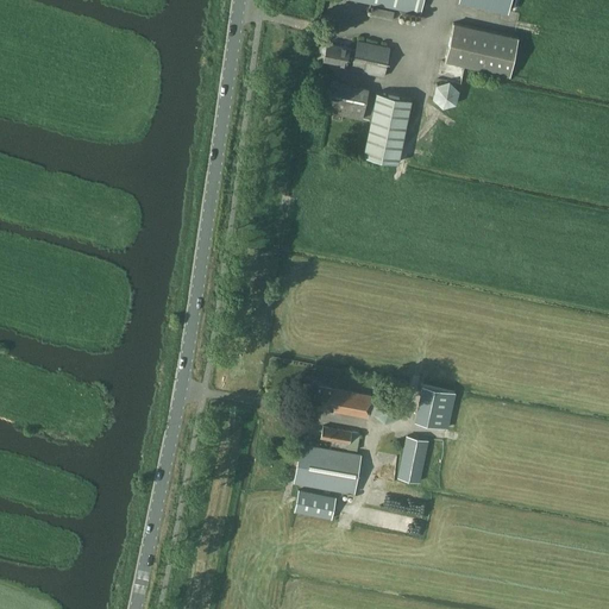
[(356,0),(419,13),(421,0),(356,0)]
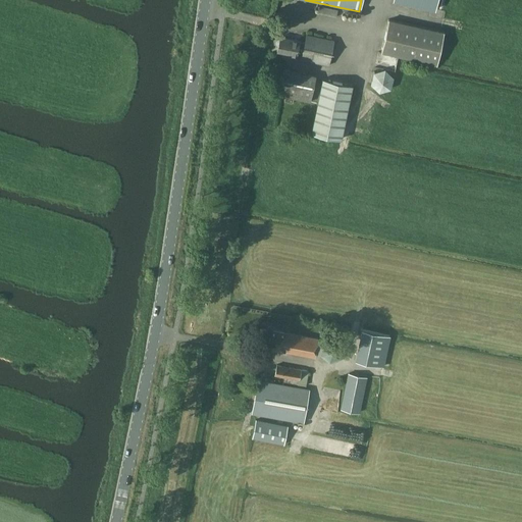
[(397,0),(434,8),(435,0),(397,0)]
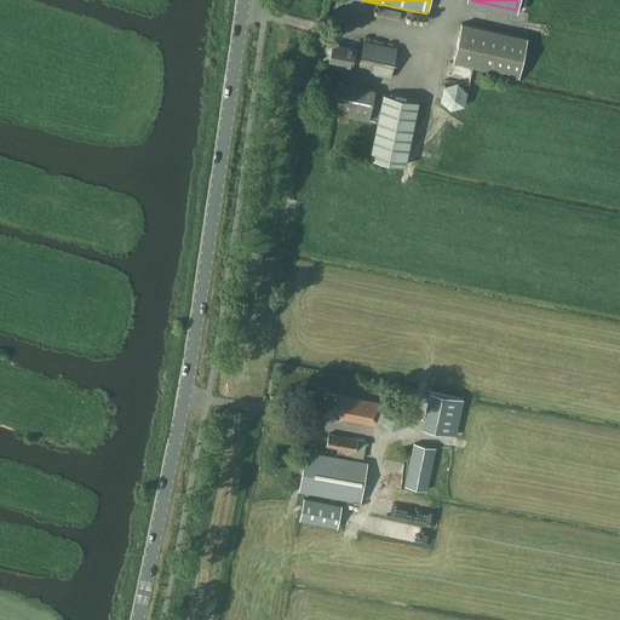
[(379,12),(401,17),(402,10),(380,5),(379,12)]
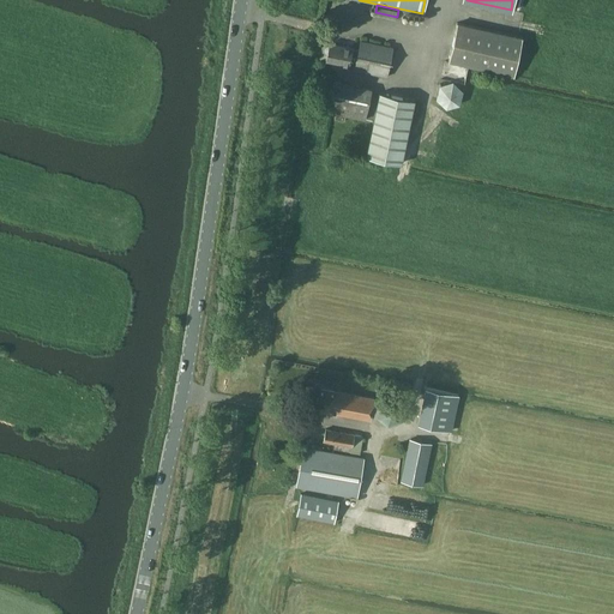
[(515,74),(523,37),(456,23),(447,60),(515,74)]
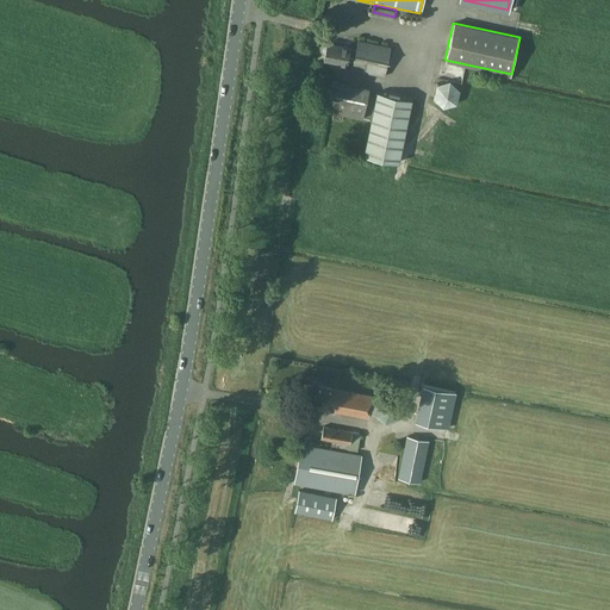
[(383,75),(388,47),(356,41),(355,48),(327,42),(323,58),(336,62),(336,66),(383,75)]
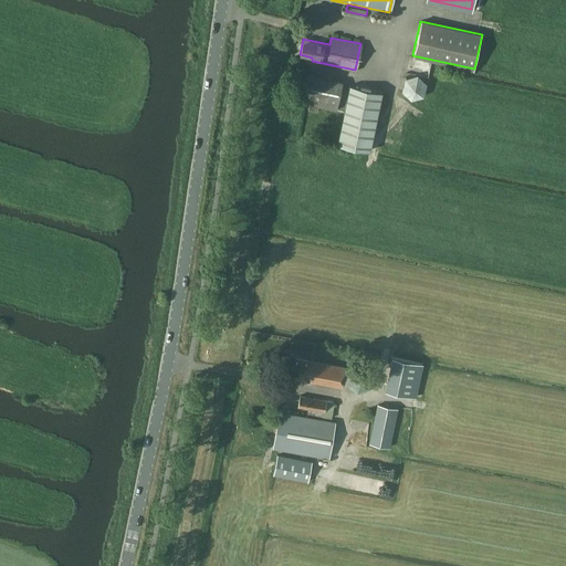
[(306,85),(305,88),(338,96),(343,81),(310,73),(308,74),(306,85)]
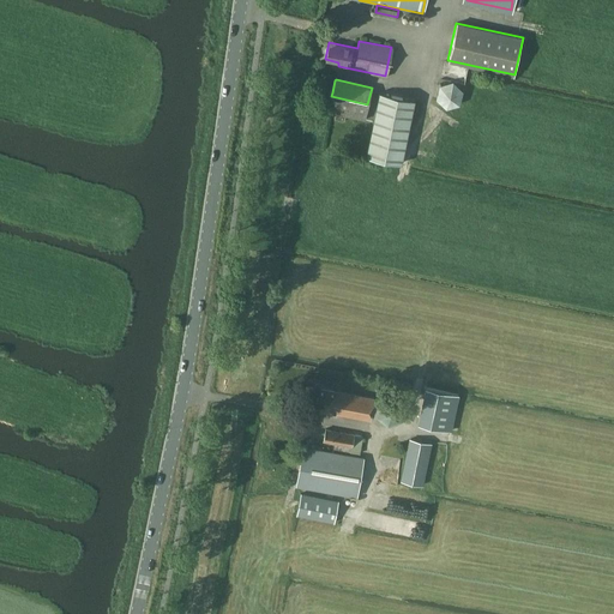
[(435,97),(445,107),(458,103),(461,90),(451,82),(439,85),(435,97)]
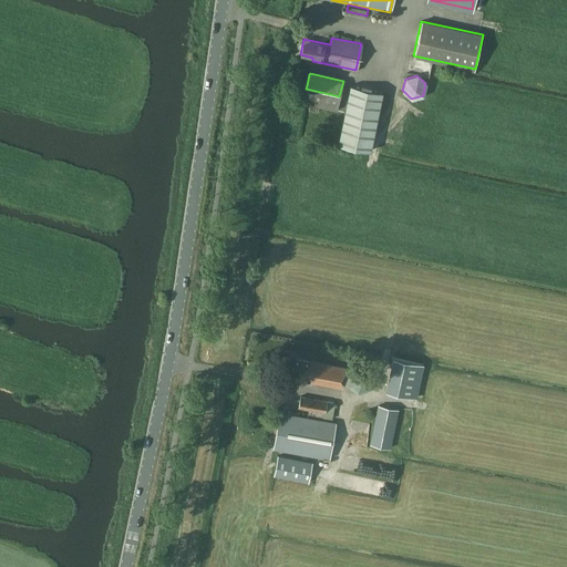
[(337,143),(337,144),(369,151),(382,92),(349,85),(337,143)]
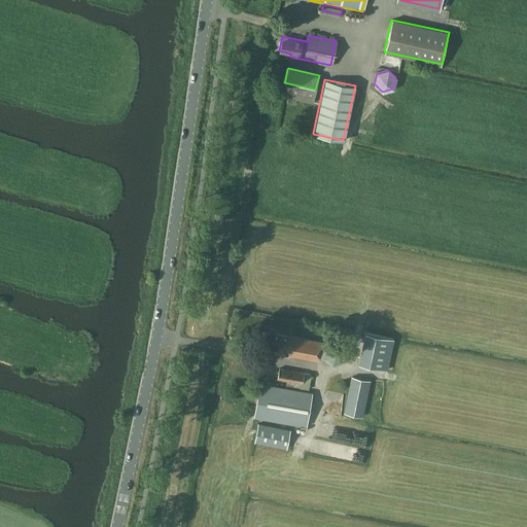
[(342,360),(344,350),(336,343),(325,346),(319,345),(320,341),(289,336),(272,332),(268,350),(285,353),(316,359),(317,356),(323,357),(330,364),(342,360)]
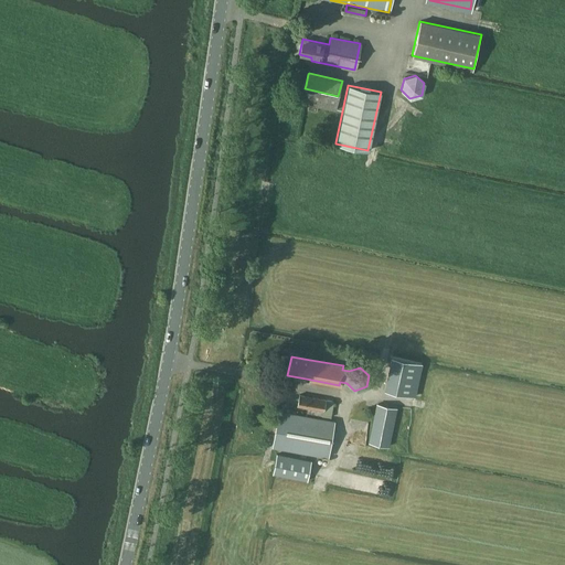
[(414,397),(420,365),(391,359),(384,391),(414,397)]
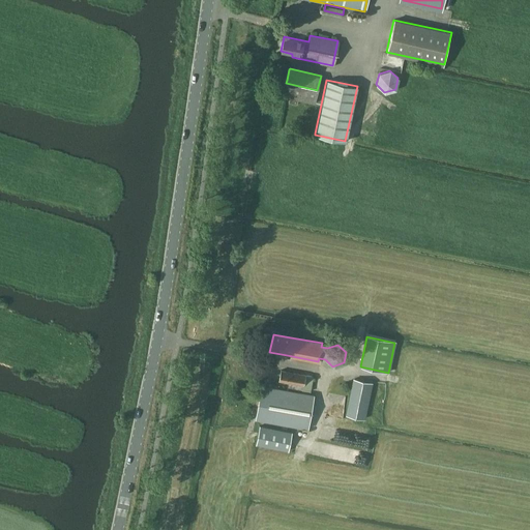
[(301,389),(304,375),(281,370),(278,380),(288,382),(288,386),(301,389)]
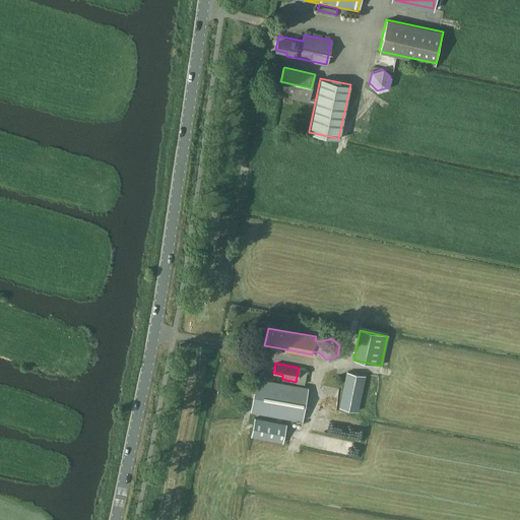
[(305,380),(308,368),(302,366),(299,379),(305,380)]
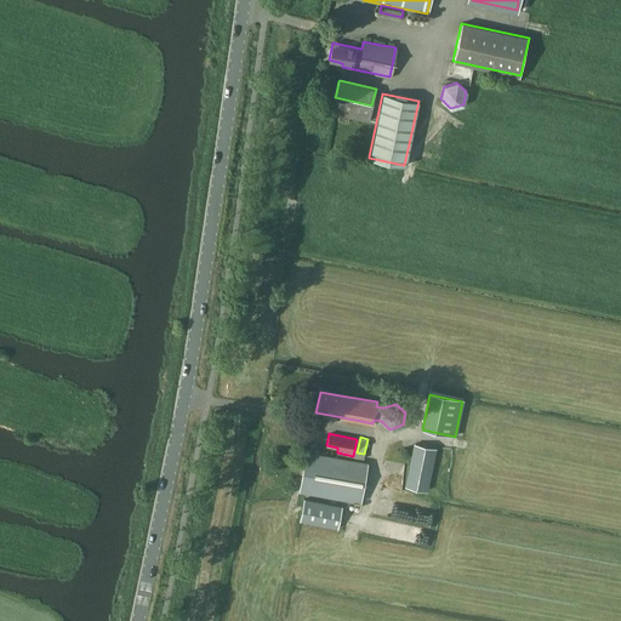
[(426,489),(436,448),(415,444),(406,484),(426,489)]
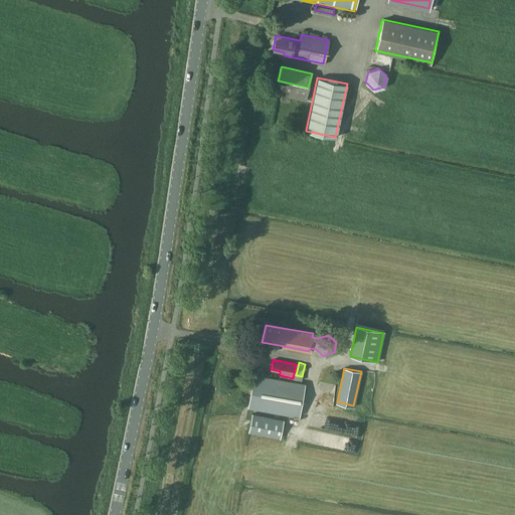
[(247,406),(299,415),(305,383),(253,374),(247,406)]
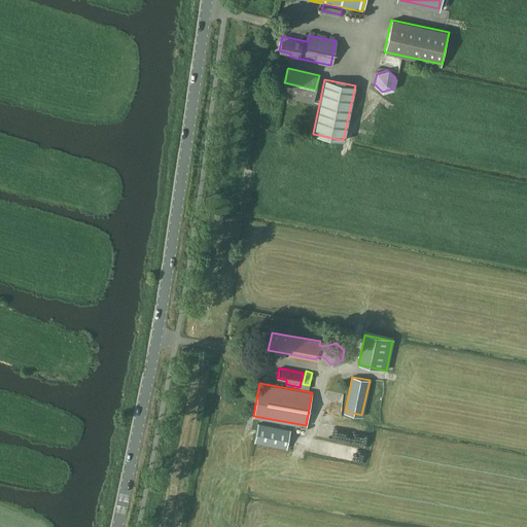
[(286,448),(290,429),(258,423),(254,441),(286,448)]
